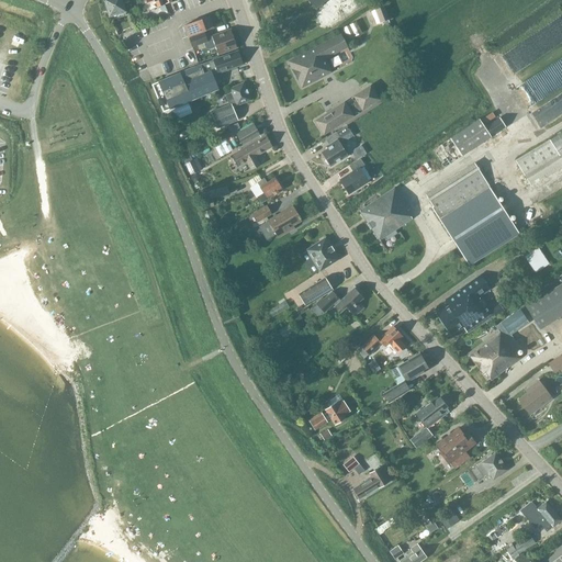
[(103,0),(109,17),(126,11),(124,7),(130,6),(127,0),(103,0)]
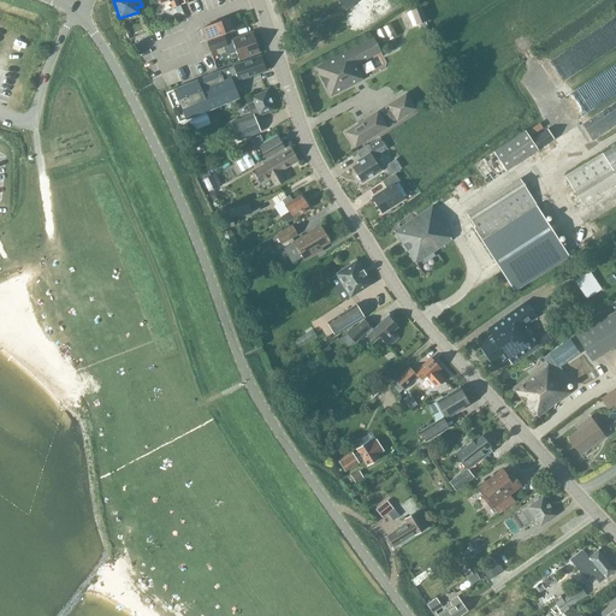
[(412,11),(416,25),(426,21),(421,7),(412,11)]
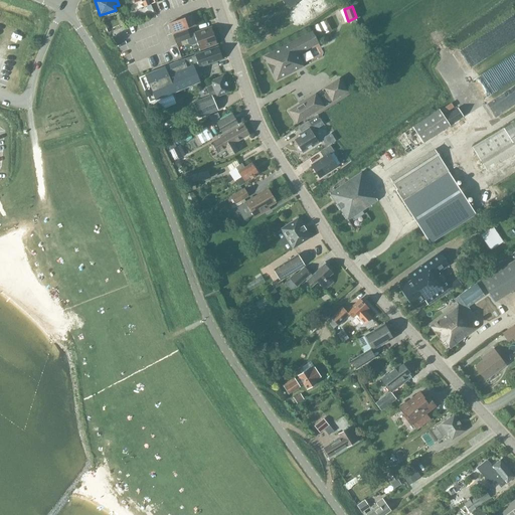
[(194,26),(190,15),(168,23),(173,34),(194,26)]
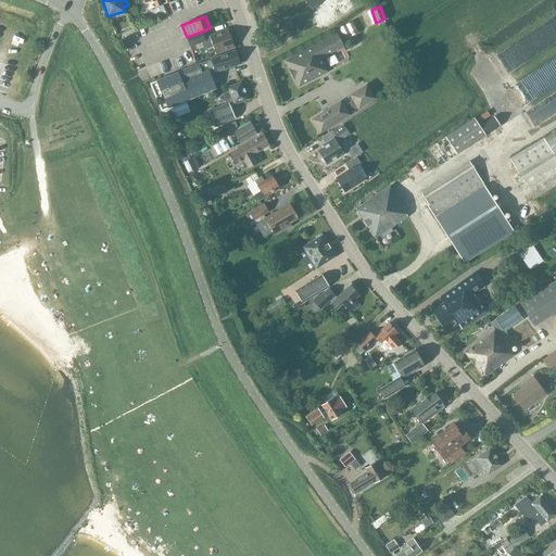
[(204,38),(202,33),(187,38),(190,47),(202,42),(204,48),(206,49),(213,46),(215,53),(234,47),(228,29),(210,36),(204,38)]
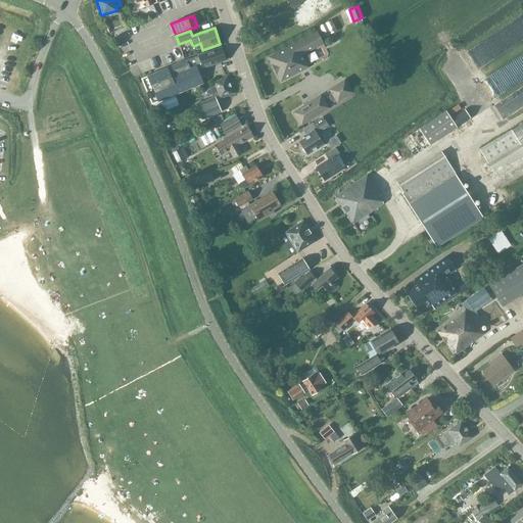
[(303,55),(323,45),(317,33),(268,57),(281,83),(310,67),(303,55)]
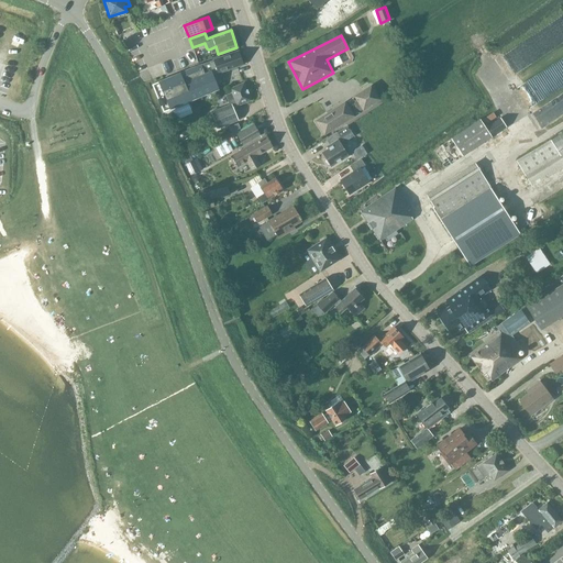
[(494,85),(528,65),(517,46),(474,70),(490,97),(498,92),(494,85)]
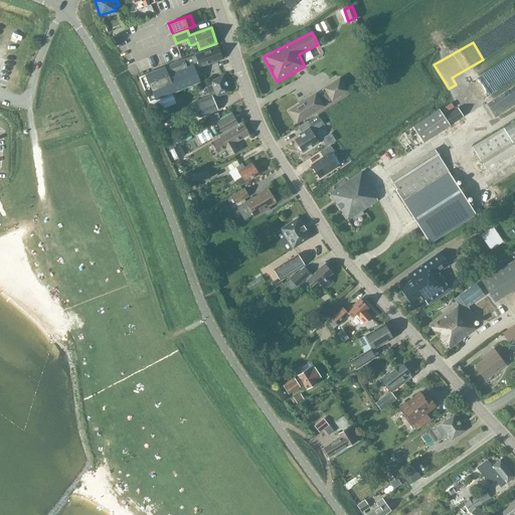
[(221,57),(218,46),(195,54),(195,55),(191,56),(183,59),(186,67),(193,64),(194,67),(221,57)]
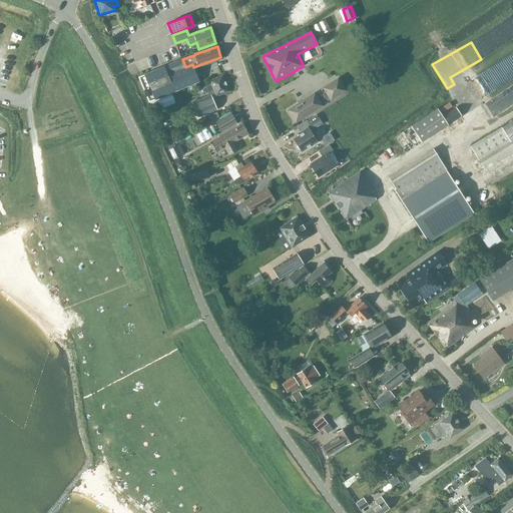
[(164,66),(138,77),(149,102),(199,80),(193,67),(192,64),(185,67),(182,59),(182,58),(164,66)]
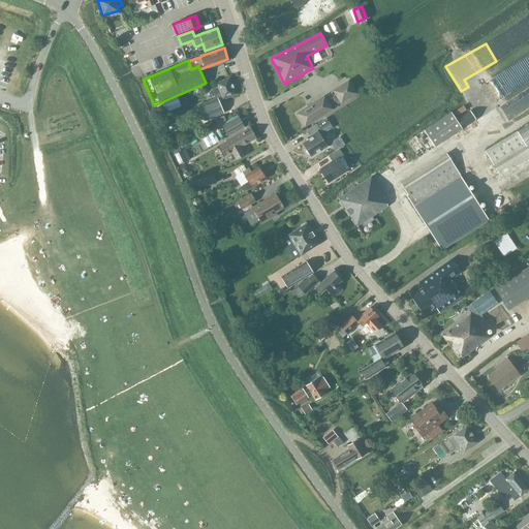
[(468,91),(481,114),(521,91),(507,68),(468,91)]
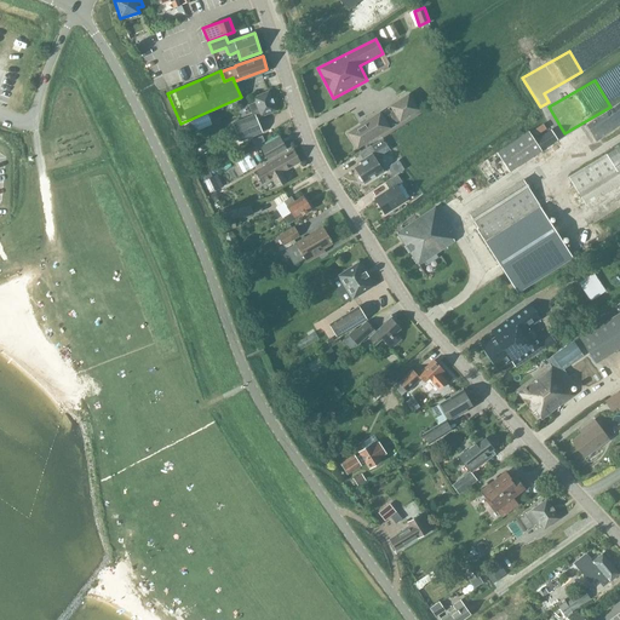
[(248,104),(252,115),(254,114),(256,116),(260,115),(262,116),(276,110),(269,91),(253,97),(256,102),(248,104)]
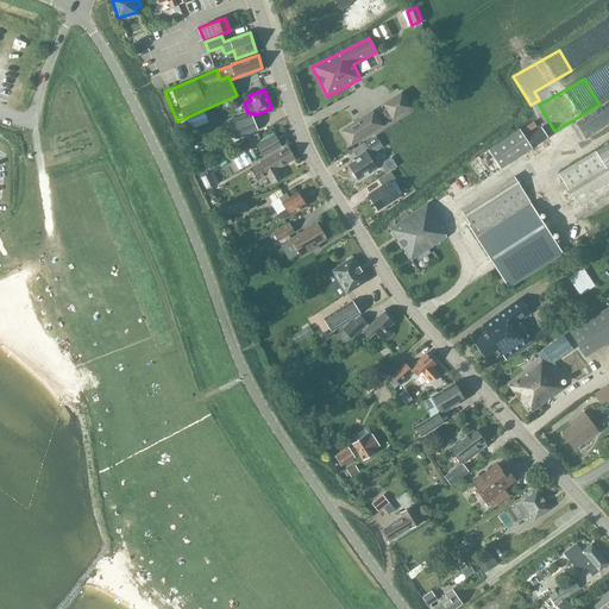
[(410,108),(401,93),(383,105),(393,119),(410,108)]
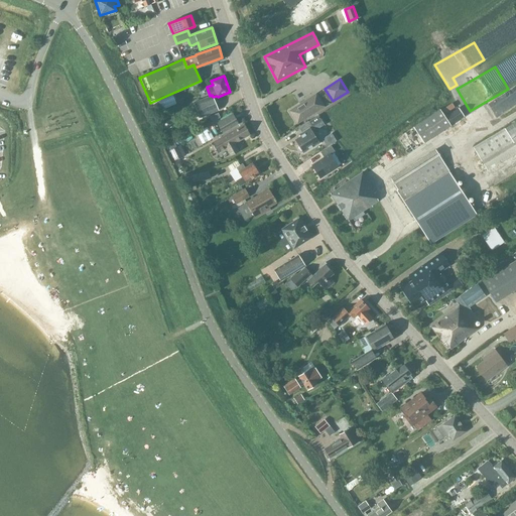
[(289,111),(297,124),(325,107),(316,94),(289,111)]
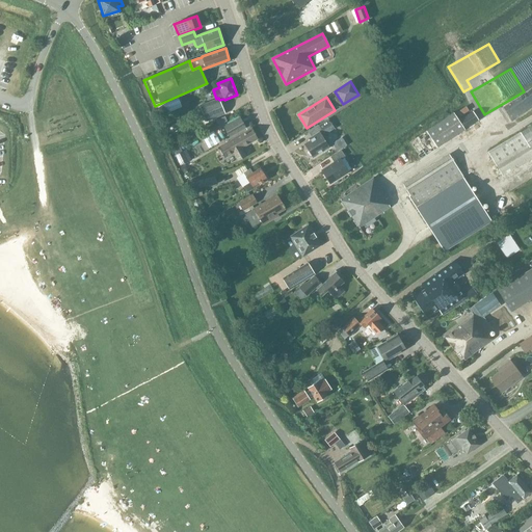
[(178,98),(166,103),(155,107),(158,114),(168,110),(169,112),(182,107),(178,98)]
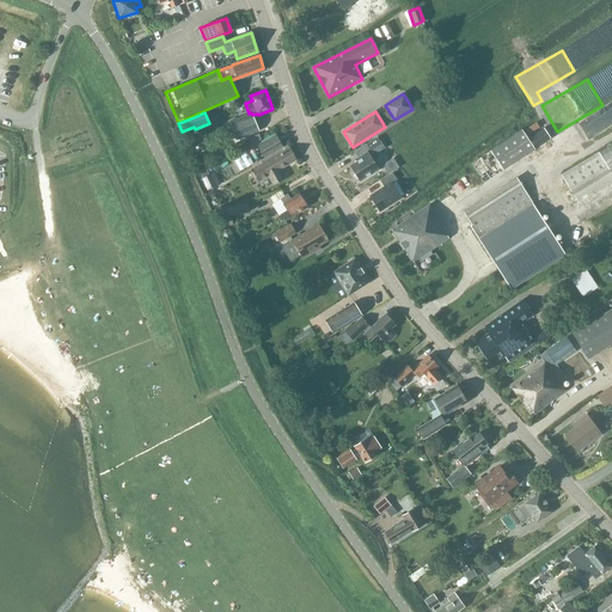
[(230,122),(238,140),(258,130),(252,115),(251,112),(249,114),(230,122)]
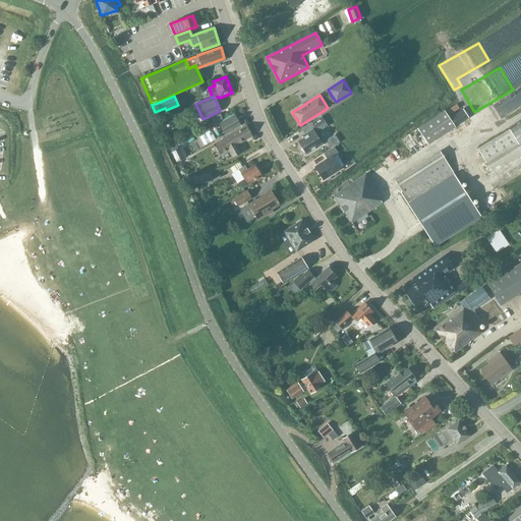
[(463,109),(450,117),(456,126),(469,118),(463,109)]
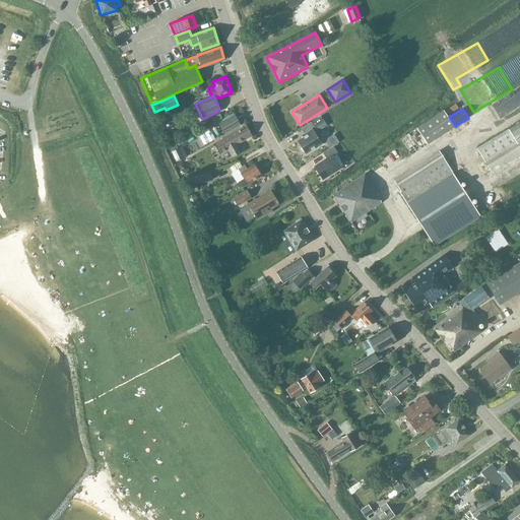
[(218,124),(224,134),(240,125),(234,116),(218,124)]
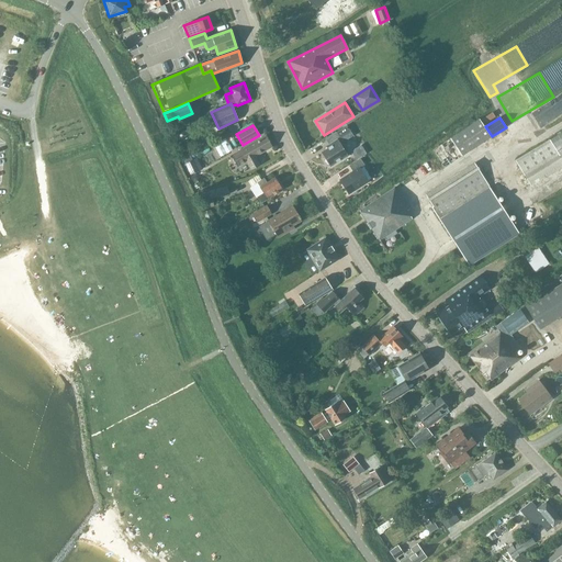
[(347,125),(336,133),(338,136),(340,138),(344,136),(350,132),(347,125)]
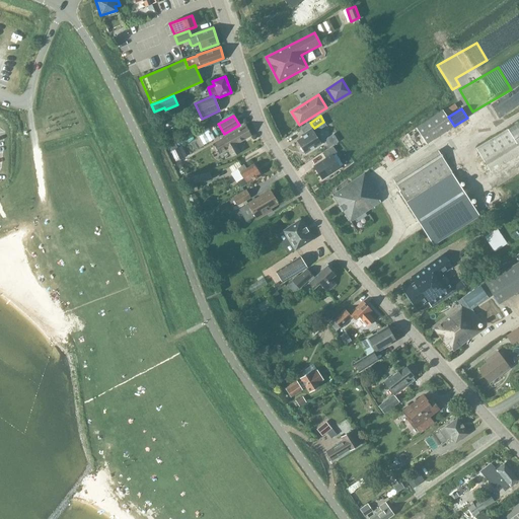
[(303,137),(297,141),(301,146),(300,149),(302,152),(305,152),(305,153),(320,143),(312,131),(314,129),(314,128),(310,123),(301,128),(304,134),(302,135),(303,137)]
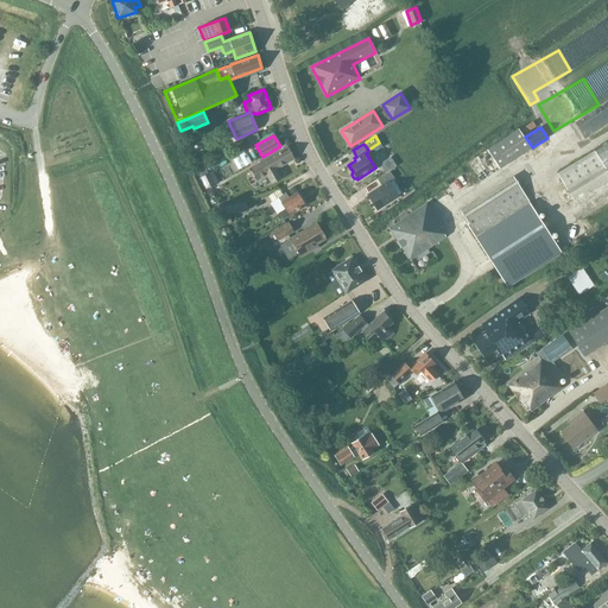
[(287,146),(251,168),(258,179),(267,175),(272,183),(282,178),(277,169),(295,158),(287,146)]
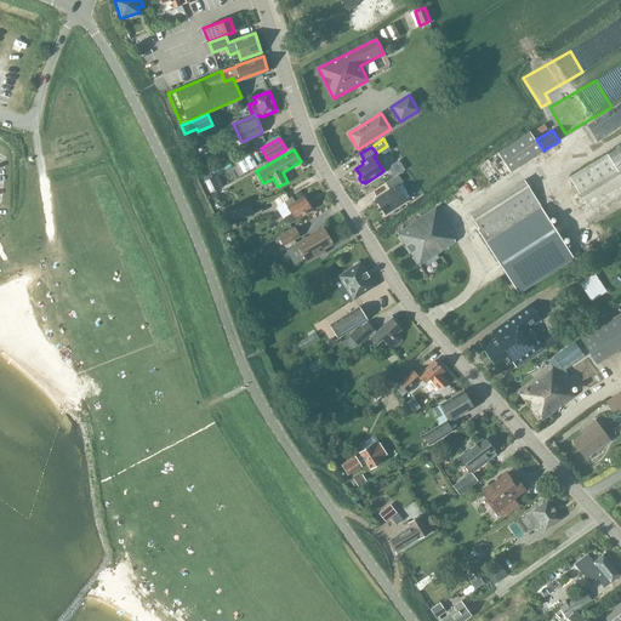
[(620,177),(607,154),(569,177),(585,203),(620,180),(620,177)]
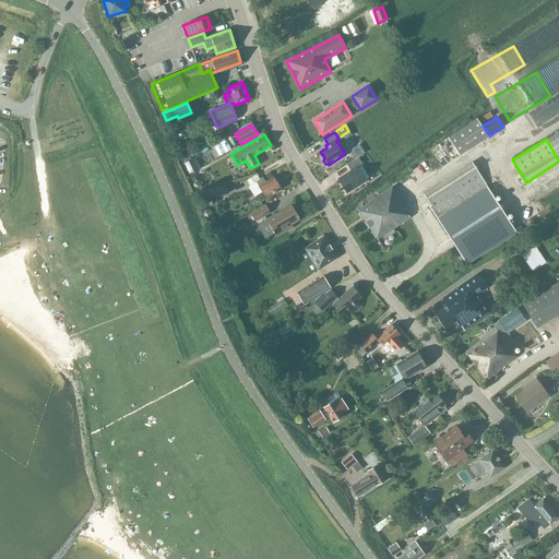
[(352,150),(348,151),(354,159),(365,153),(359,144),(358,145),(352,150)]
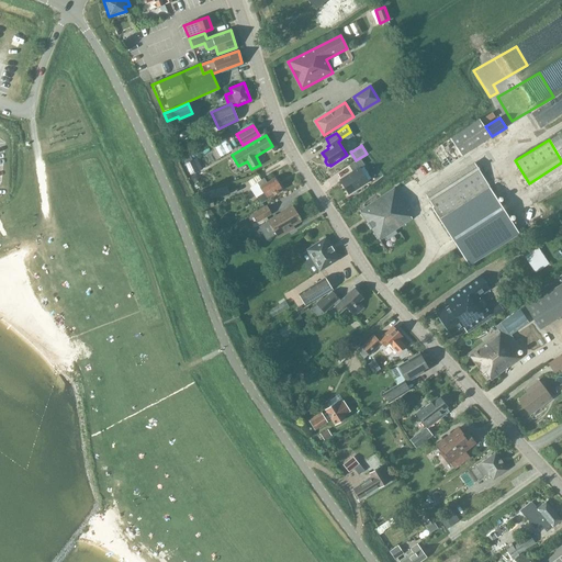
[(192,160),(186,164),(190,172),(198,168),(193,159),(192,160)]
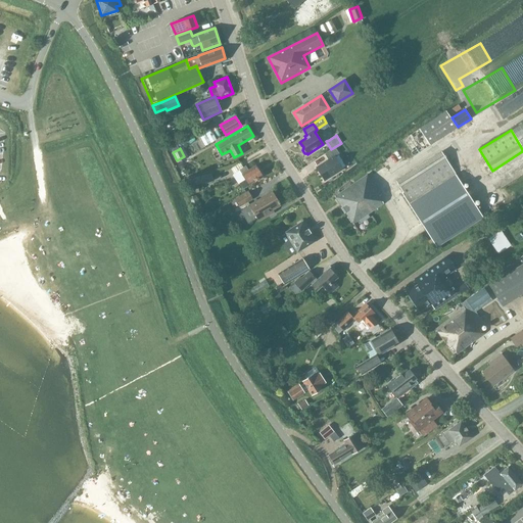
[(317,168),(325,181),(343,170),(335,156),(339,153),(336,148),(326,154),(329,159),(317,168)]
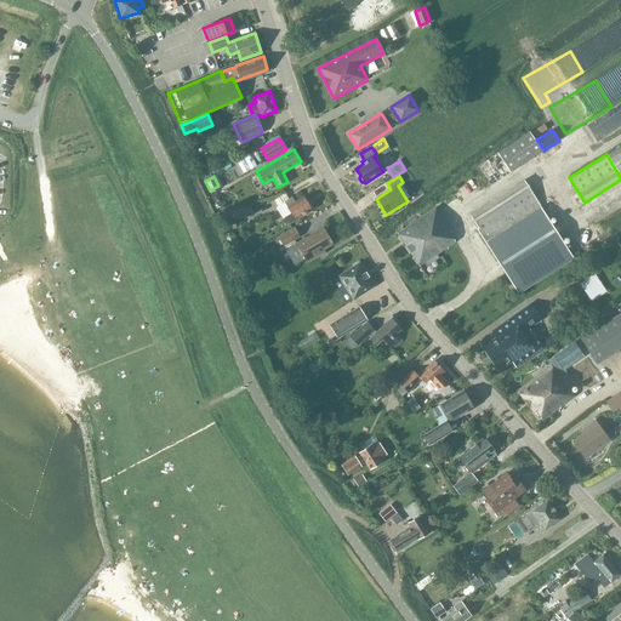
[(524,181),(469,215),(479,228),(477,229),(485,243),(518,294),(574,258),(524,181)]
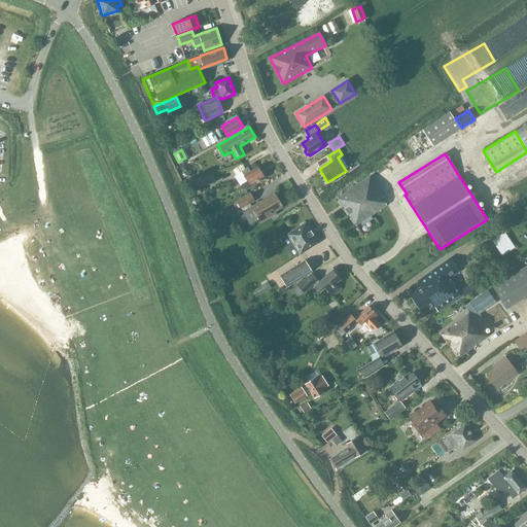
[(242,171),(235,176),(245,190),(265,178),(257,167),(250,171),(248,167),(242,171)]
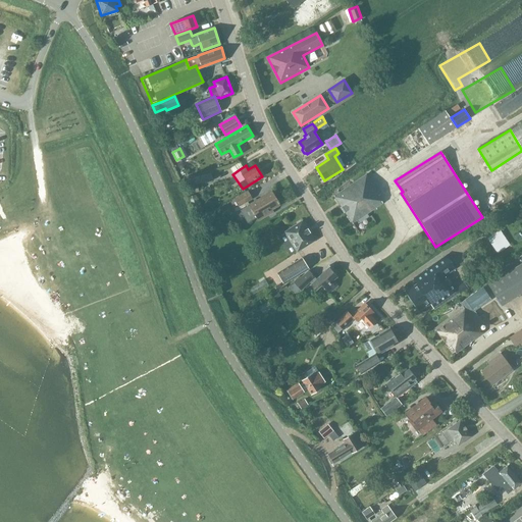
[(196,177),(184,180),(187,195),(199,192),(197,185),(212,180),(210,173),(195,177),(196,177)]
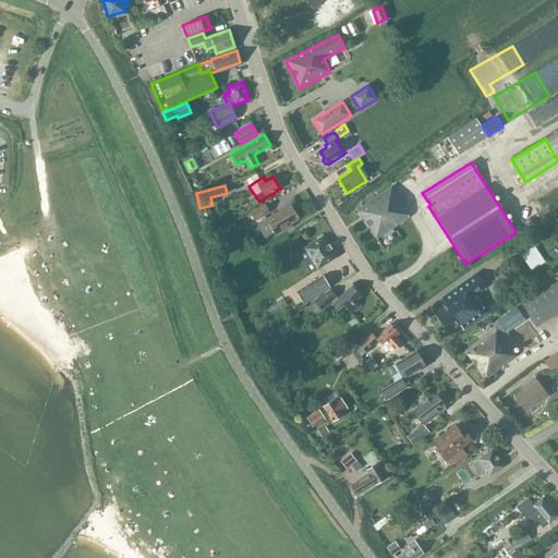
[(409,217),(403,209),(407,207),(391,185),(356,209),(377,239),(409,217)]
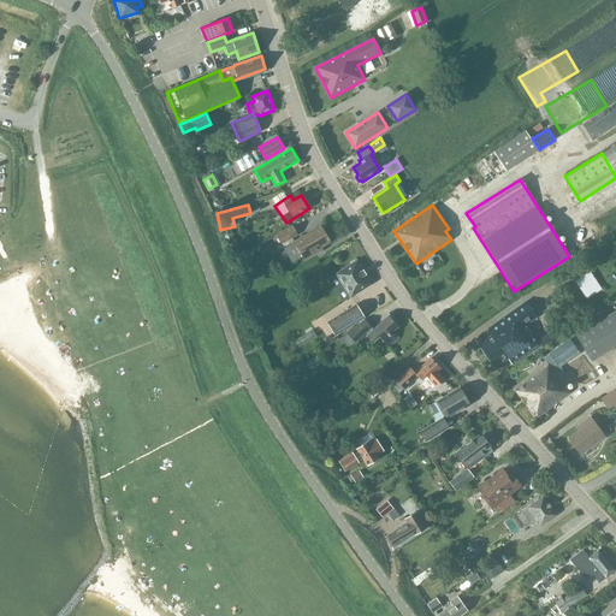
[(297,235),(292,225),(278,234),(283,243),(297,235)]
